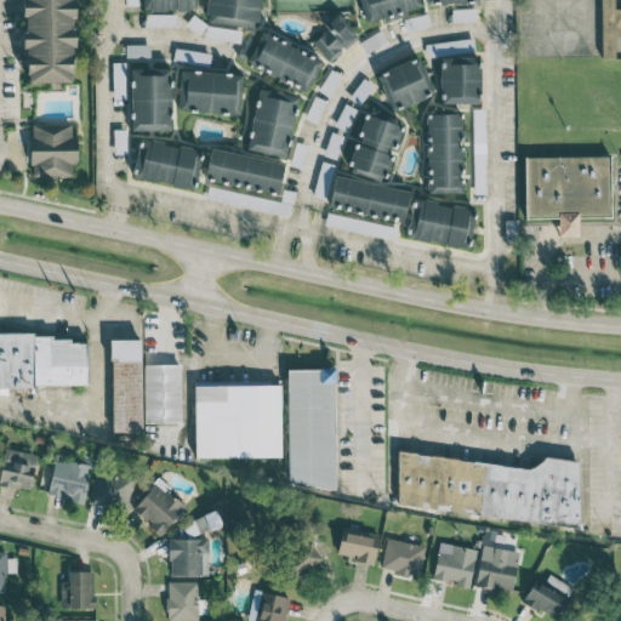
[(72,0),(23,0),(24,62),(27,62),(27,83),(73,81),(72,0)]
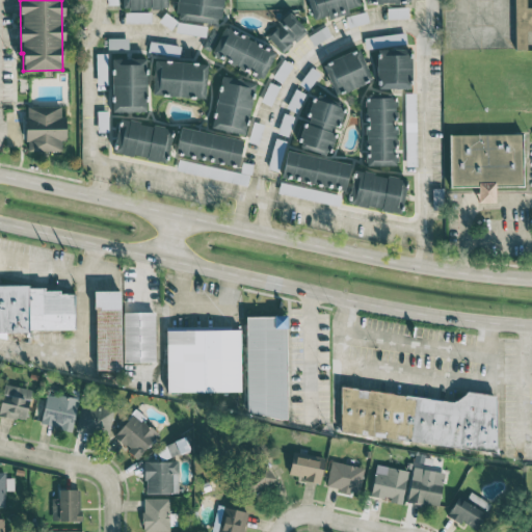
[(167,8),(166,0),(123,0),(123,9),(167,8)]
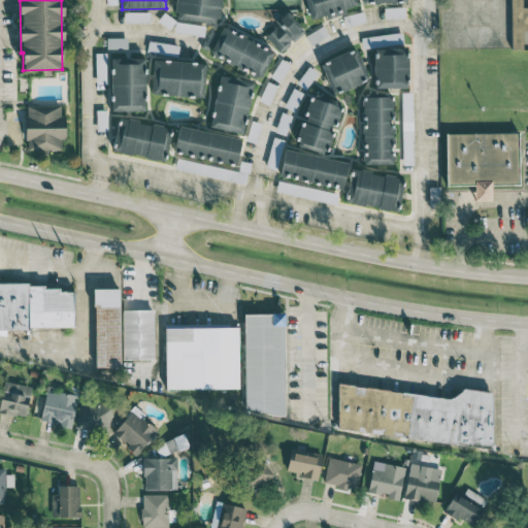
[(176,0),(175,13),(219,19),(221,0),(176,0)]
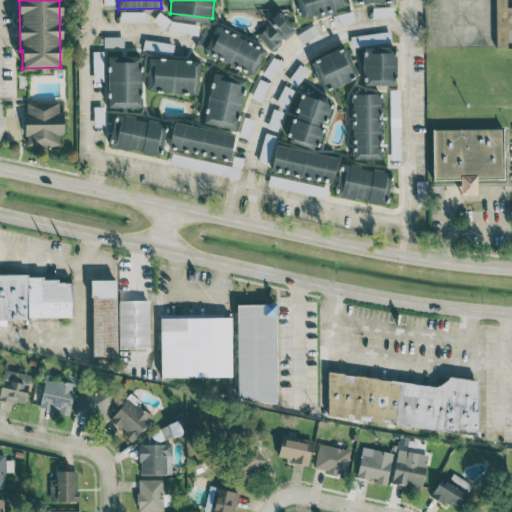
[(296,0),(301,19),(314,15),(315,18),(336,12),(335,7),(346,4),(345,0),(296,0)]
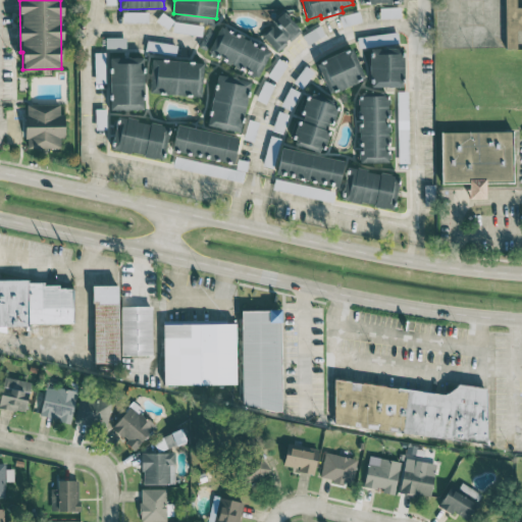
[(380,18),(401,18),(400,7),(379,7),(380,18)]
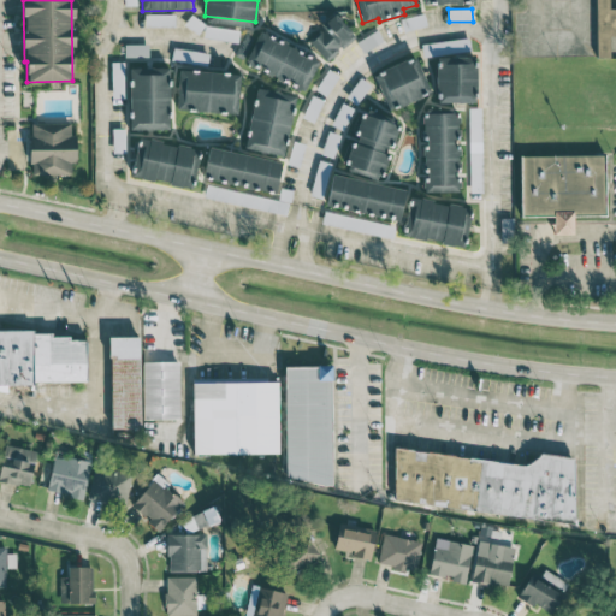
[(175,13),(144,15),(144,27),(175,25),(175,13)]
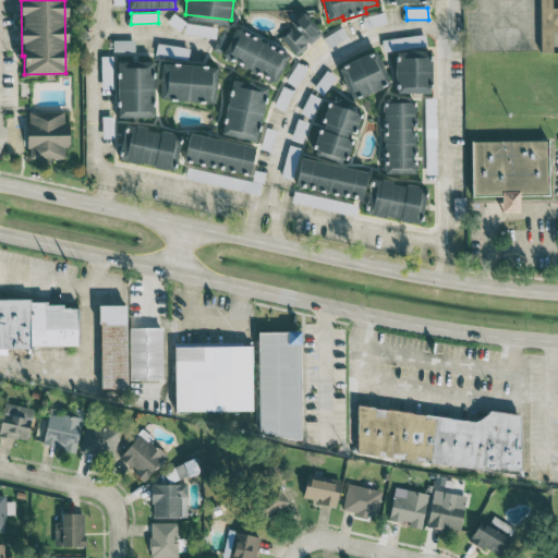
[(280,38),(296,56),(322,33),(303,12),(291,23),(293,26),(280,38)]
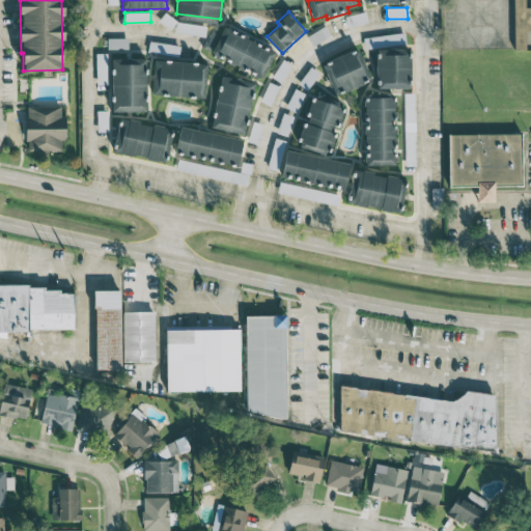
[(368,22),(365,11),(344,17),(347,27),(368,22)]
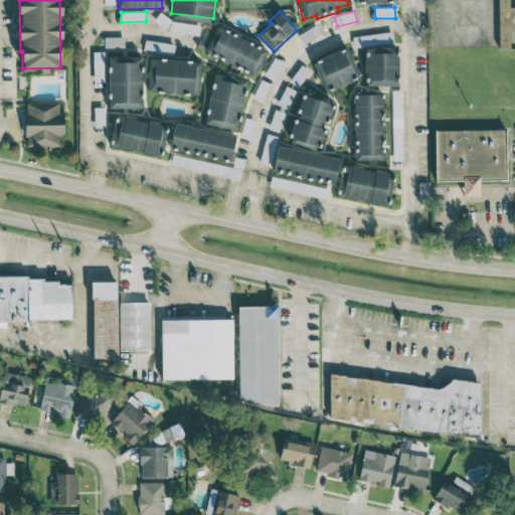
[(200,25),(171,21),(170,31),(199,35),(200,25)]
